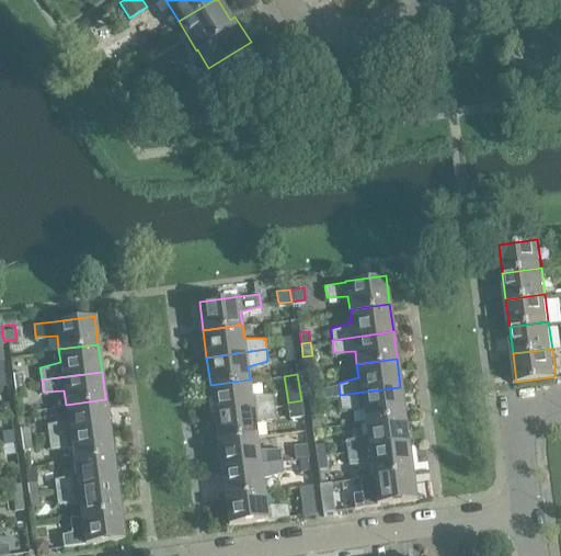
[(250,379),(210,385),(214,412),(274,404),(272,393),(251,393),(250,379)]
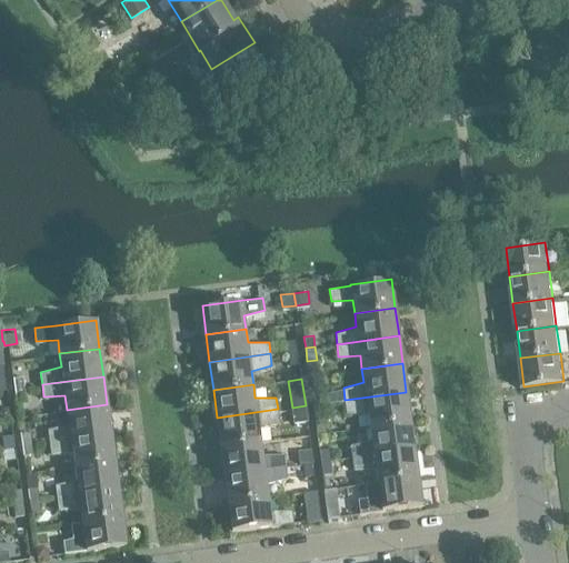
[(410,420),(406,392),(345,400),(346,412),(368,412),(369,424),(410,420)]
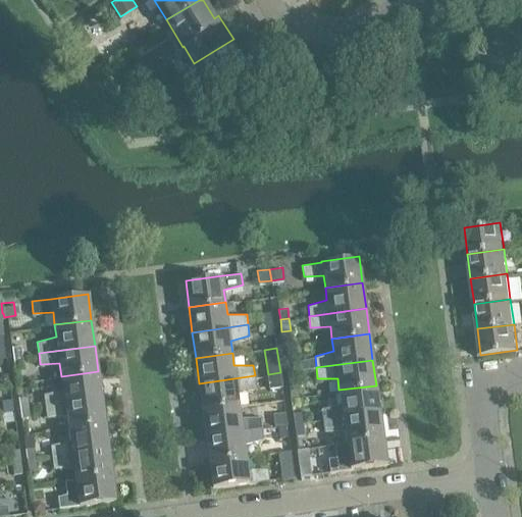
[(8,371),(0,371),(0,381),(9,381),(8,371)]
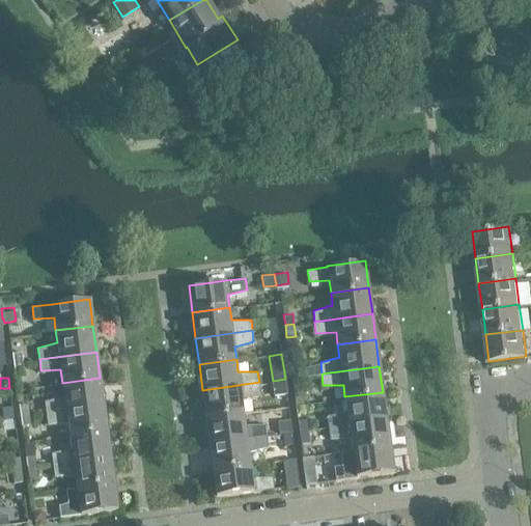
[(103,404),(100,378),(62,383),(64,394),(45,399),(46,411),(103,404)]
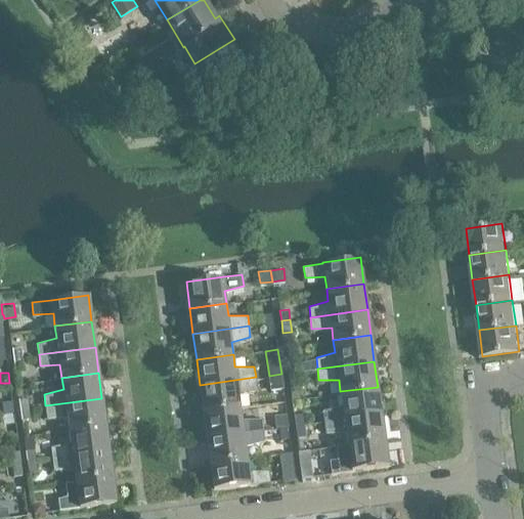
[(281,374),(269,376),(270,388),(282,386),(281,374)]
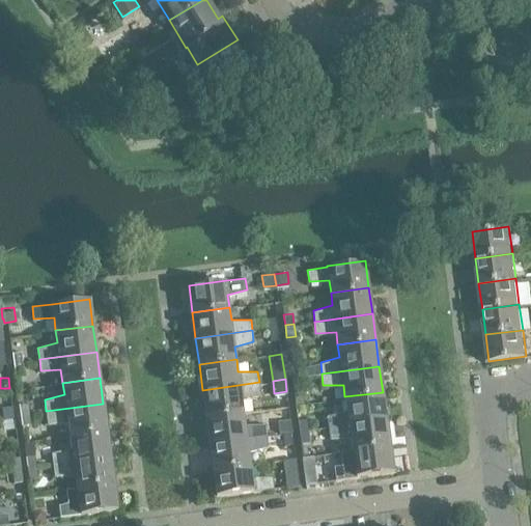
[(259,382),(202,390),(205,416),(243,411),(242,398),(261,393),(259,382)]
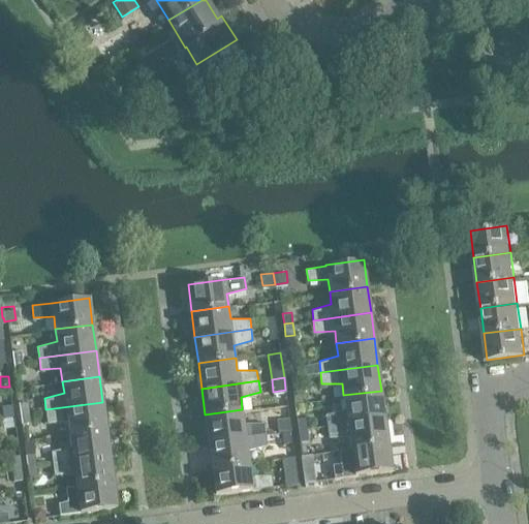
[(384,417),(381,391),(343,395),(345,408),(325,413),(328,424),(384,417)]
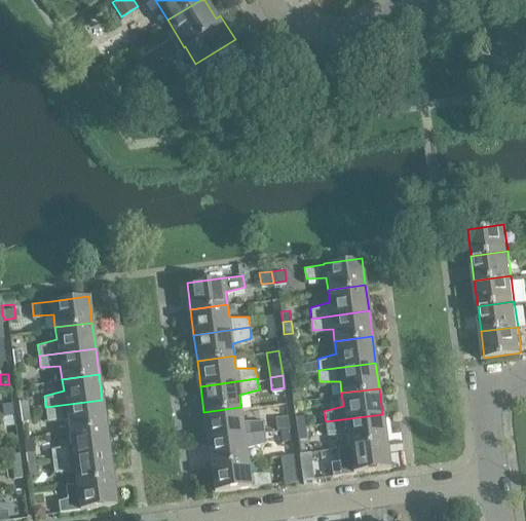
[(28,397),(19,399),(21,411),(29,409),(28,397)]
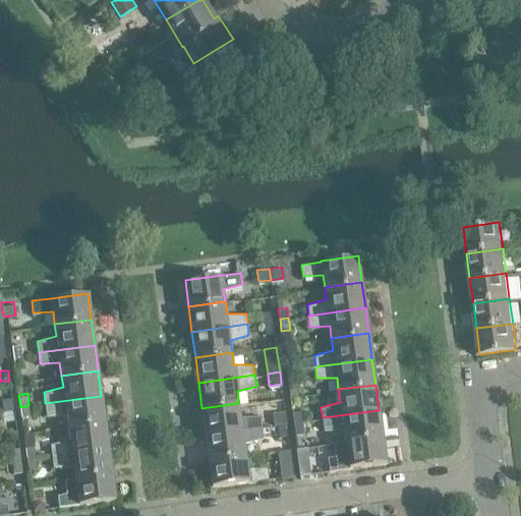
[(105,421),(101,396),(45,403),(47,414),(66,413),(68,426),(105,421)]
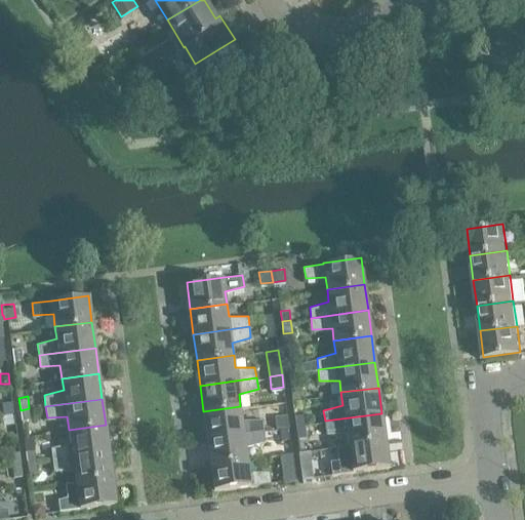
[(240,406),(203,411),(207,437),(264,430),(261,418),(242,418),(240,406)]
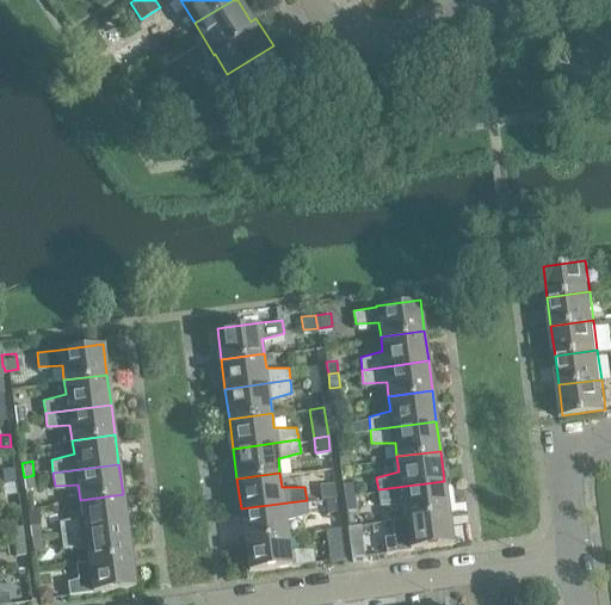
[(34,475),(24,477),(25,487),(36,486),(34,475)]
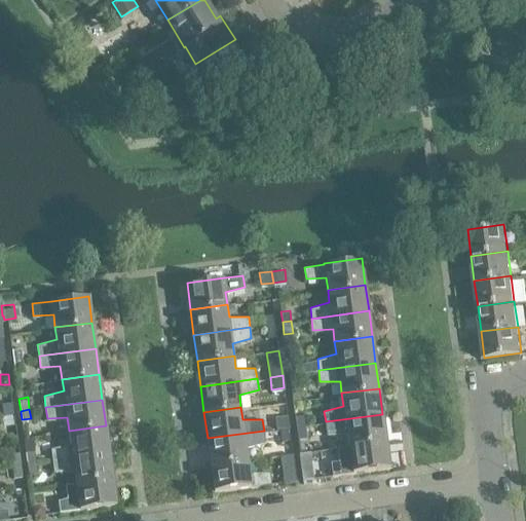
[(287,413),(275,415),(277,429),(280,428),(289,426),(287,413)]
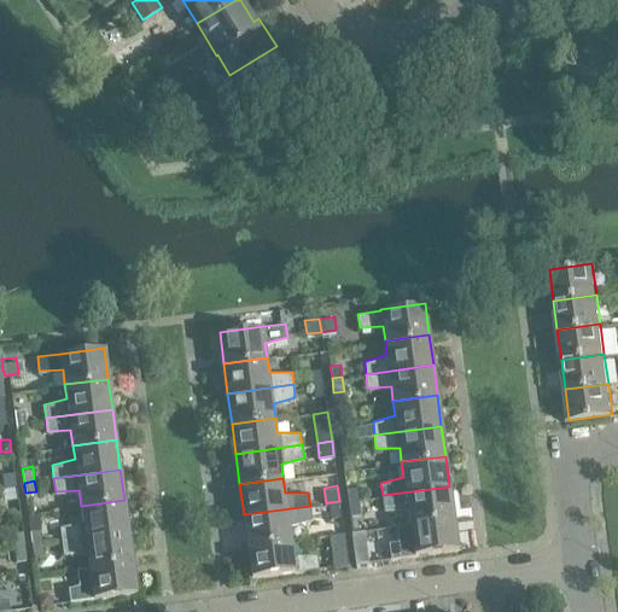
[(453,517),(449,487),(383,495),(384,508),(407,508),(409,523),(453,517)]
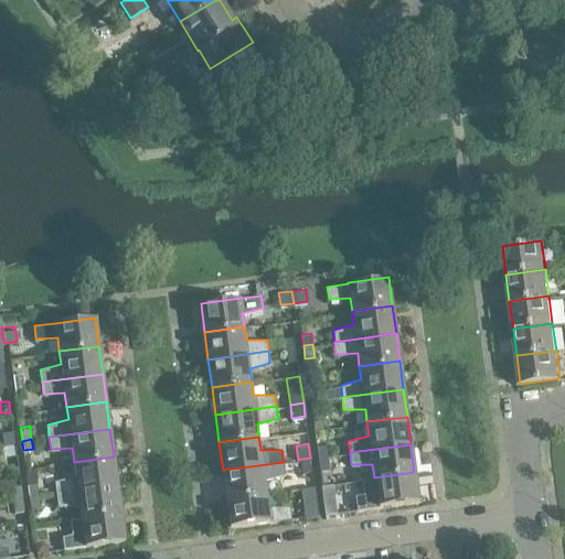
[(117,484),(114,457),(74,462),(75,475),(54,481),(56,492),(117,484)]
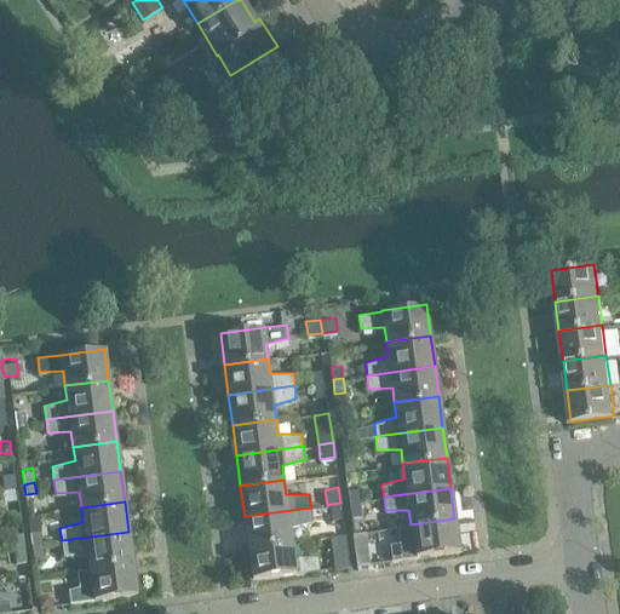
[(340,503),(331,504),(332,517),(342,516),(340,503)]
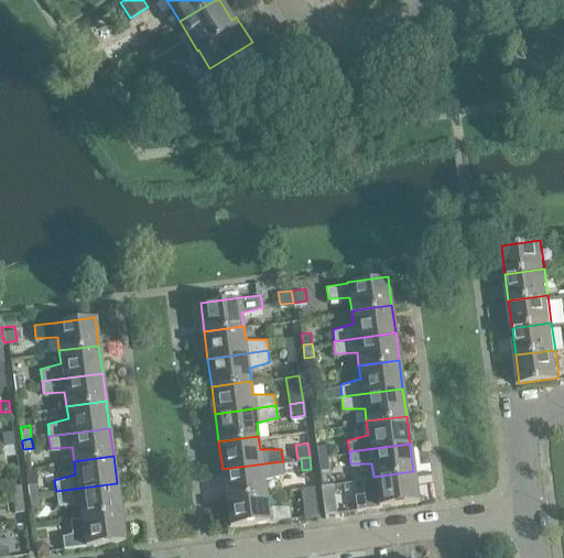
[(283,461),(223,469),(226,496),(266,491),(263,477),(284,472),(283,461)]
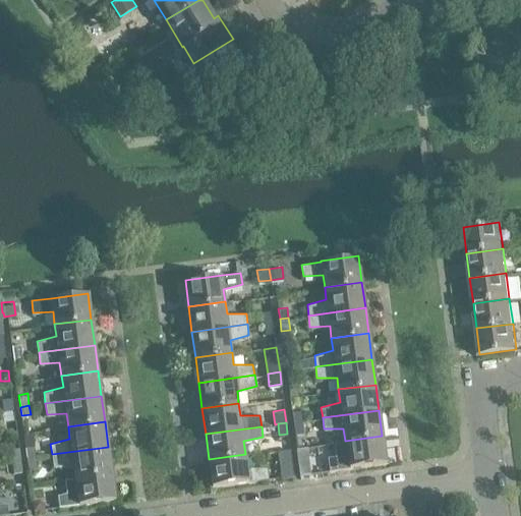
[(26,458),(35,457),(32,432),(23,433),(26,458)]
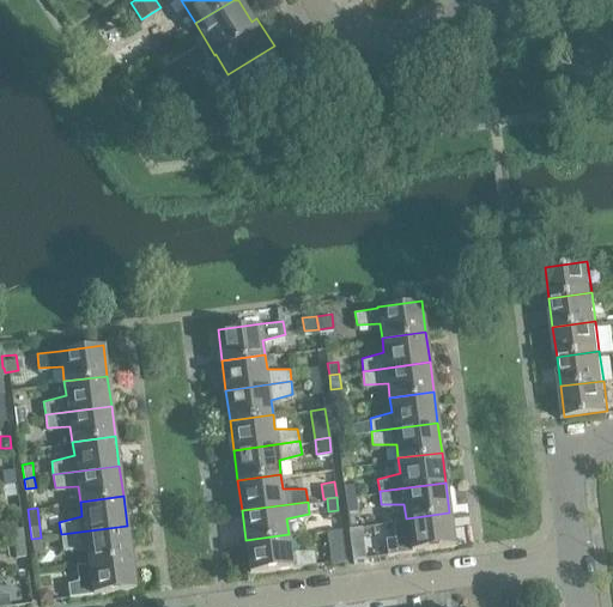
[(454,544),(449,513),(406,519),(408,533),(386,540),(388,552),(410,548),(454,544)]
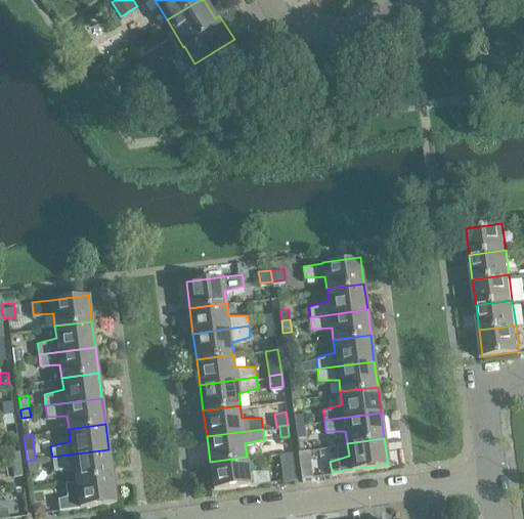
[(113,475),(108,449),(52,457),(54,468),(74,468),(76,480),(113,475)]
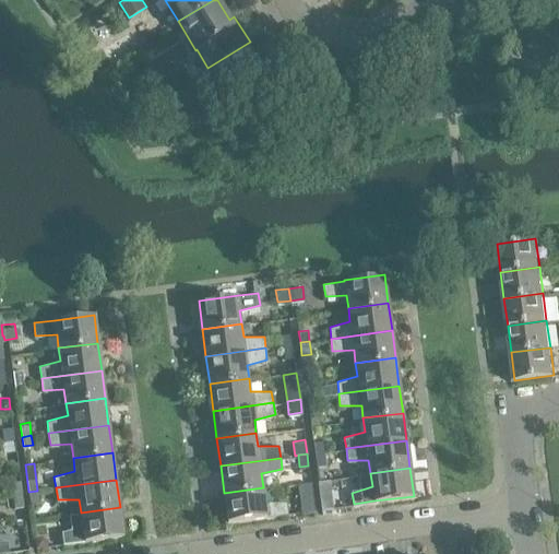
[(263,487),(224,493),(227,521),(268,516),(287,513),(286,501),(265,502),(263,487)]
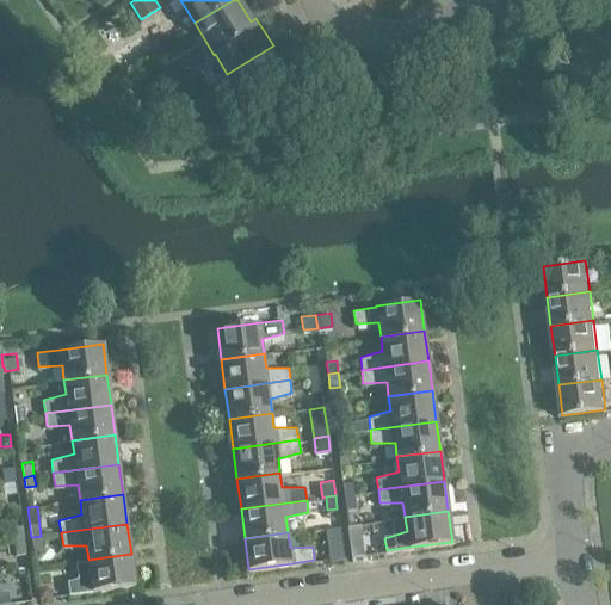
[(343,545),(329,547),(331,559),(344,557),(343,545)]
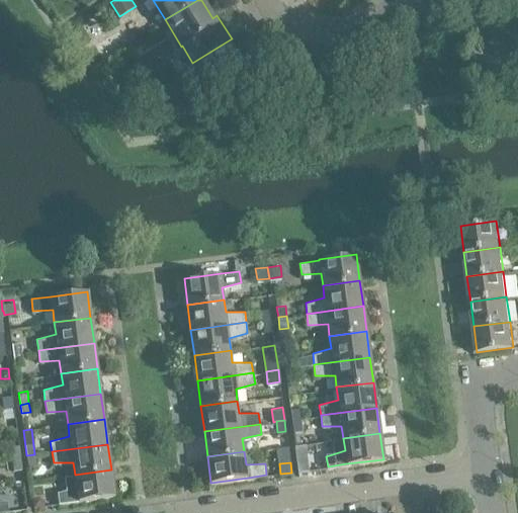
[(59,503),(78,501),(114,496),(111,469),(75,475),(64,476),(65,489),(57,492),(59,503)]
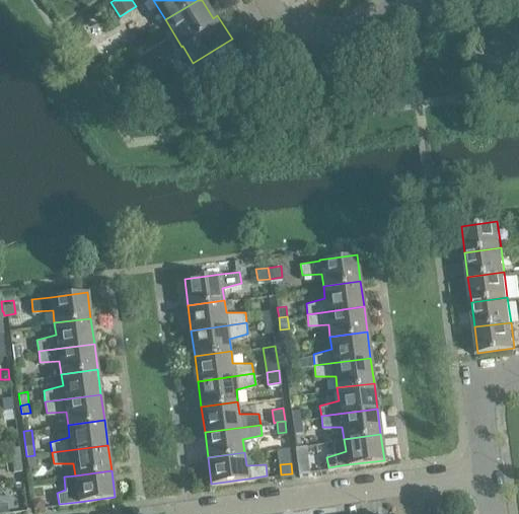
[(43,495),(32,496),(33,507),(45,505),(43,495)]
